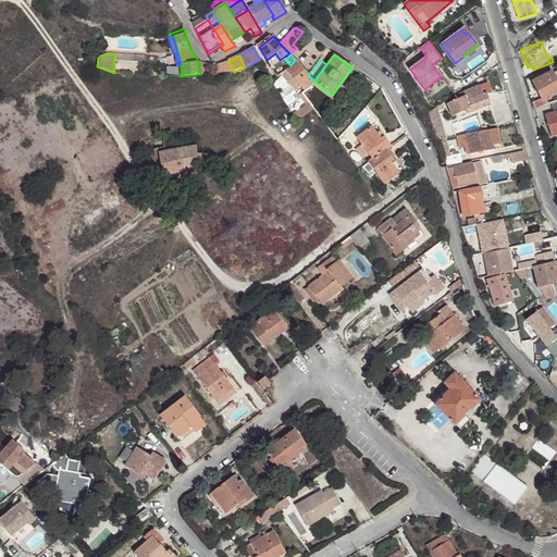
[(218,65),(220,73),(234,72),(229,61),(218,65)]
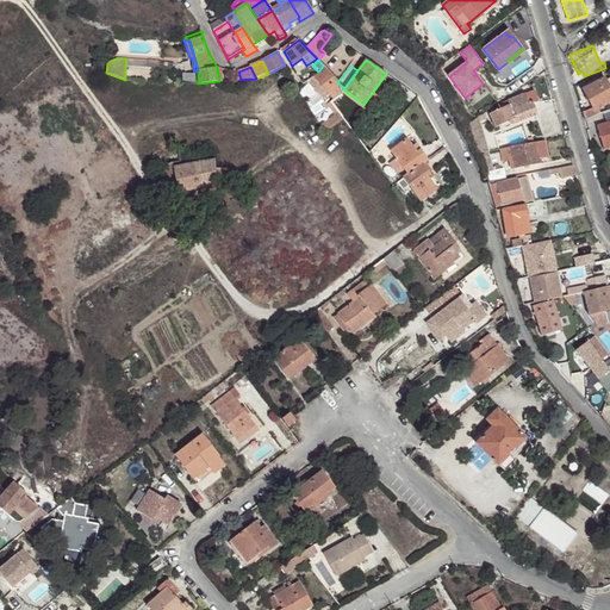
[(313,76),(315,76),(329,94),(334,99),(341,93),(338,88),(340,83),(337,82),(325,68),(313,76)]
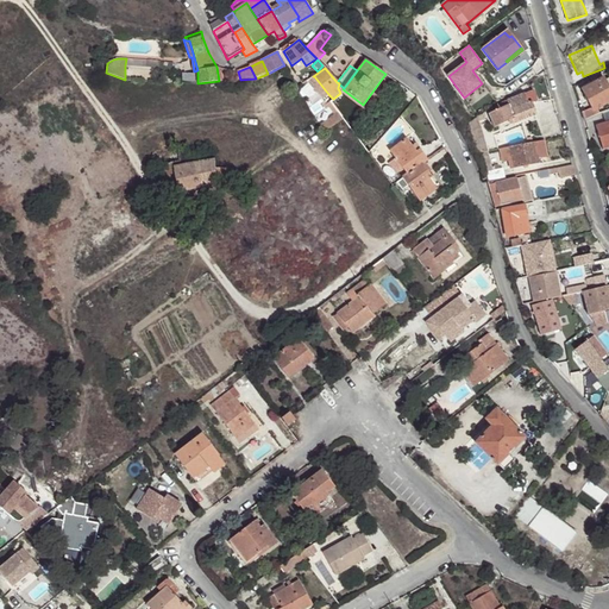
[(194,85),(198,83),(198,74),(182,73),(182,83),(194,85)]
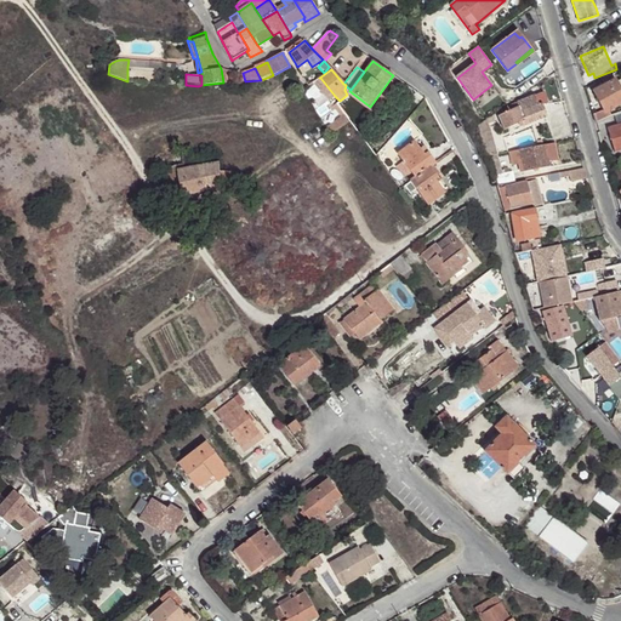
[(593,91),(604,109),(593,114),(596,123),(611,115),(609,110),(620,103),(620,90),(616,83),(613,74),(602,79),(605,84),(593,91)]
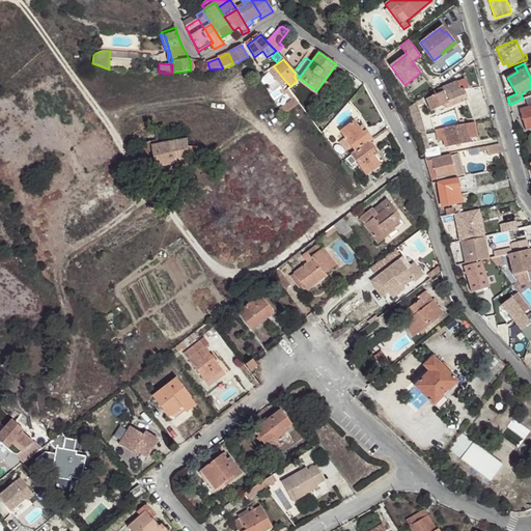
[(286,82),(274,66),(269,72),(282,86),(286,82)]
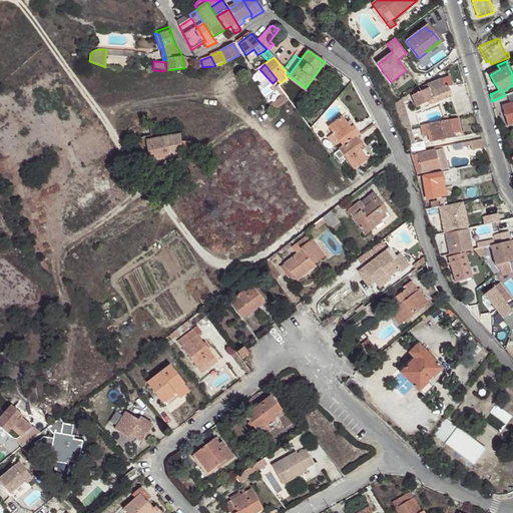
[(449,76),(442,79),(445,87),(448,86),(453,84),(449,76)]
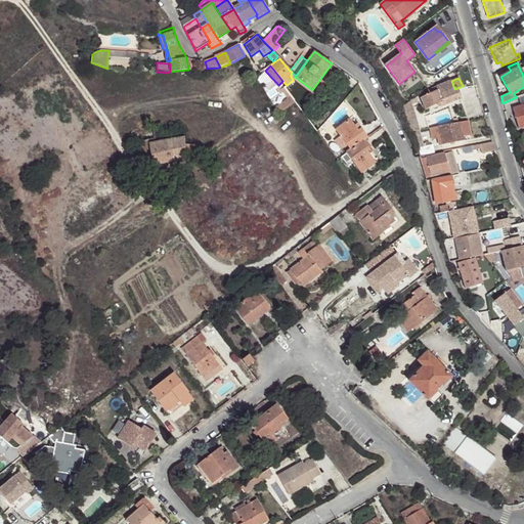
[(421,97),(425,110),(439,103),(441,106),(462,98),(457,88),(454,89),(451,81),(451,80),(436,86),(428,90),(429,91),(428,92),(428,94),(421,97)]
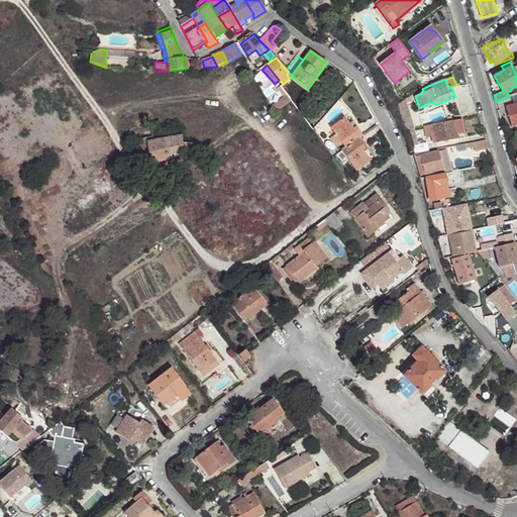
[(272,106),(276,113),(291,102),(287,96),(272,106)]
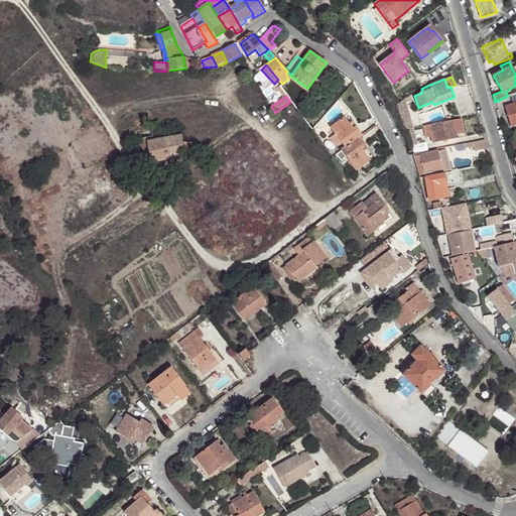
[(397,104),(399,110),(407,108),(404,99),(397,104)]
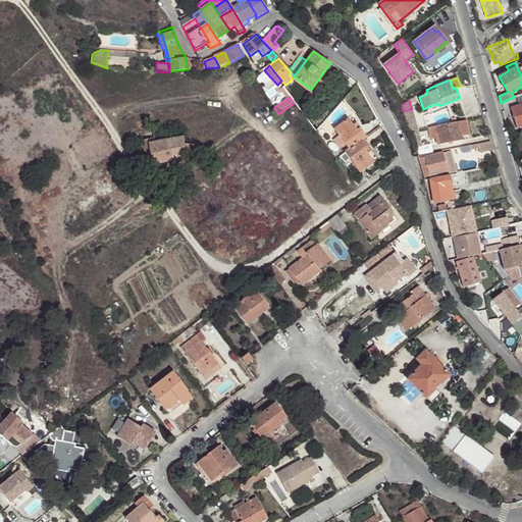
[(521,103),(510,108),(516,128),(521,125),(521,103)]
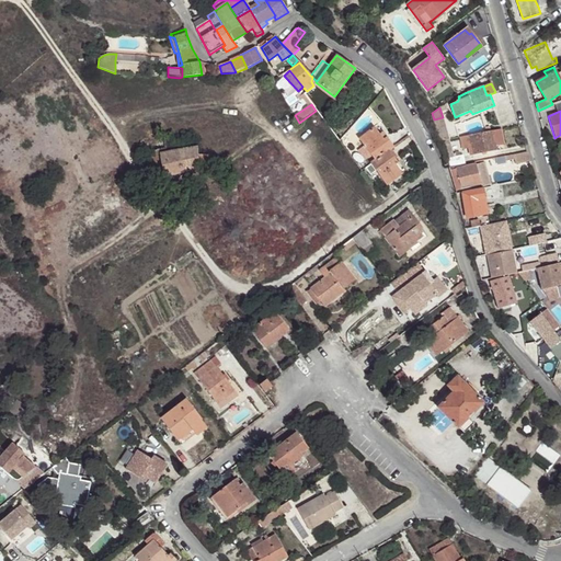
[(443,117),(433,119),(441,141),(448,139),(449,139),(443,117)]
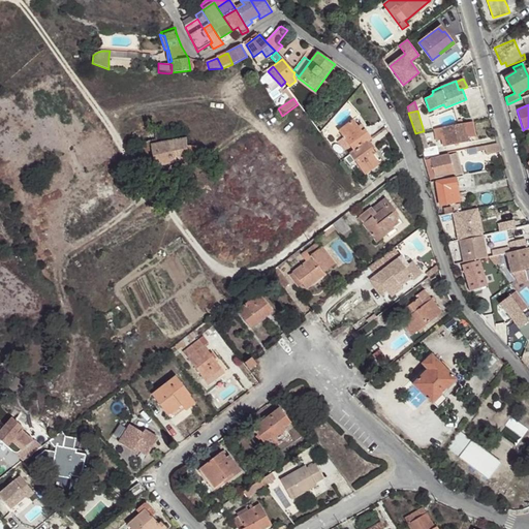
[(339,131),(344,137),(354,151),(366,143),(370,139),(364,130),(361,132),(352,121),(339,131)]
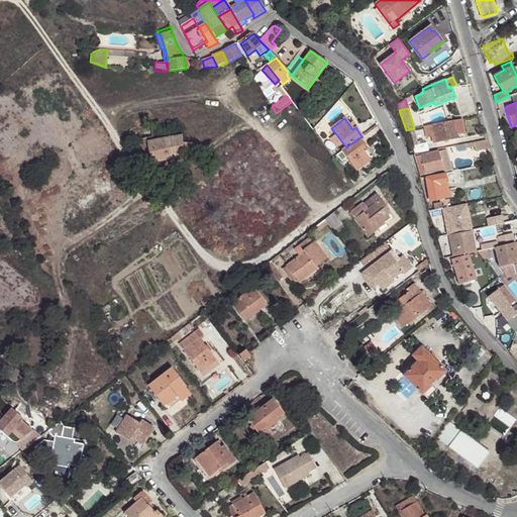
[(454,120),(432,125),(434,136),(435,143),(458,138),(457,133),(466,131),(462,118),(454,120)]
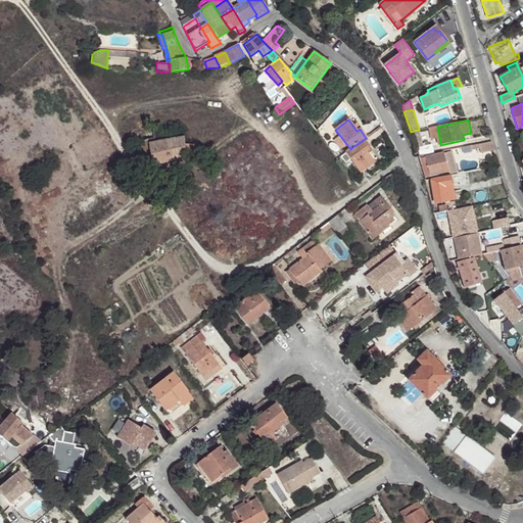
[(437,127),(429,128),(431,139),(439,138),(437,127)]
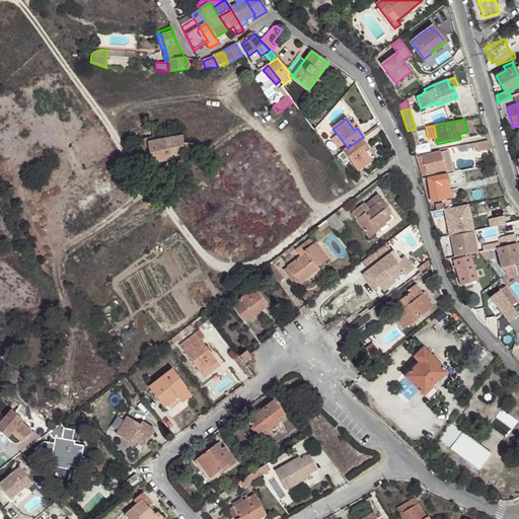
[(415,129),(408,131),(414,147),(420,145),(415,129)]
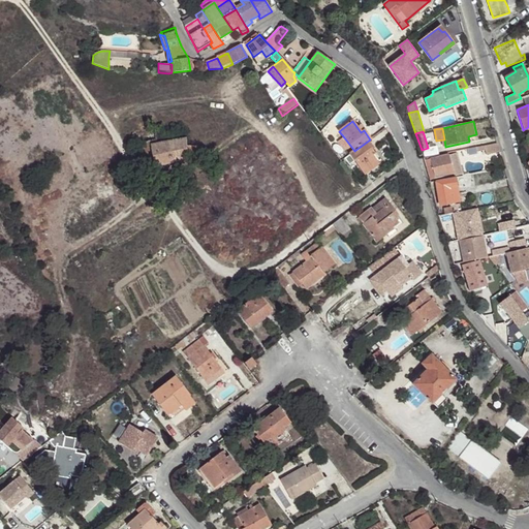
[(344,137),(338,142),(345,151),(348,149),(350,153),(354,151),(344,137)]
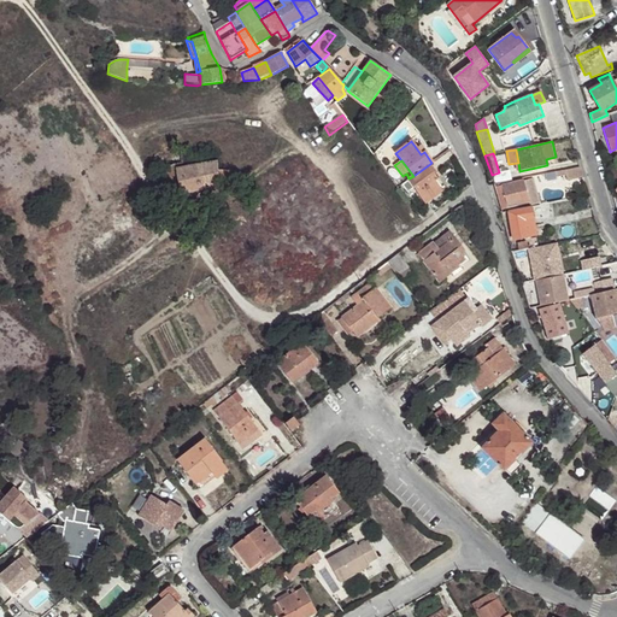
[(176,169),(175,165),(163,168),(157,169),(160,186),(170,198),(218,187),(218,184),(218,171),(217,162),(176,169)]
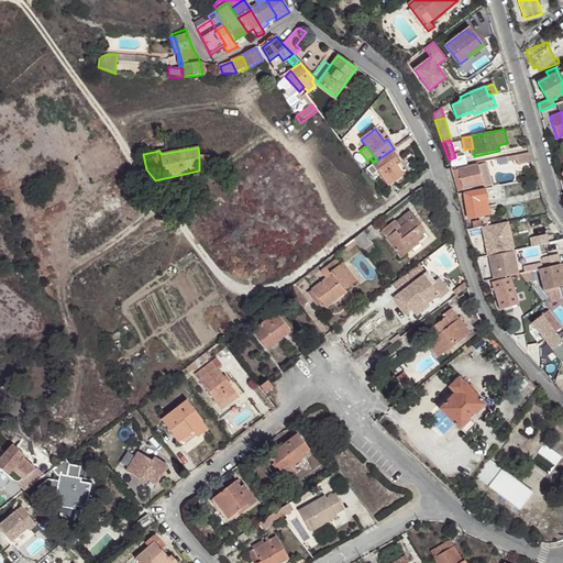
[(372,164),(377,172),(388,186),(403,175),(394,163),(396,161),(389,152),(377,161),(373,163),(372,164)]
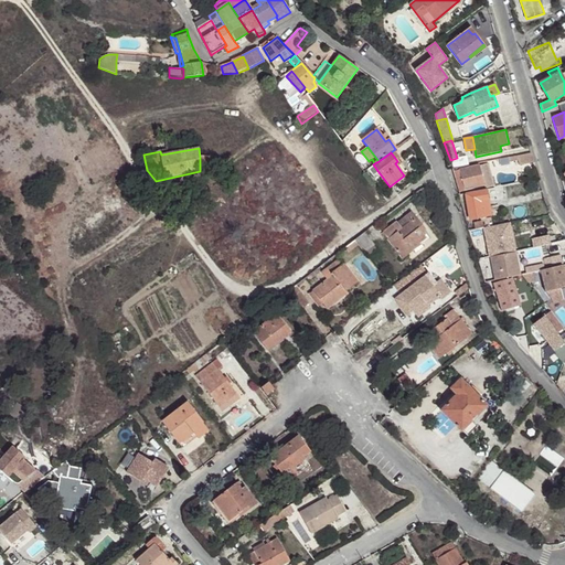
[(519,161),(520,164),(533,162),(531,153),(518,156),(519,161)]
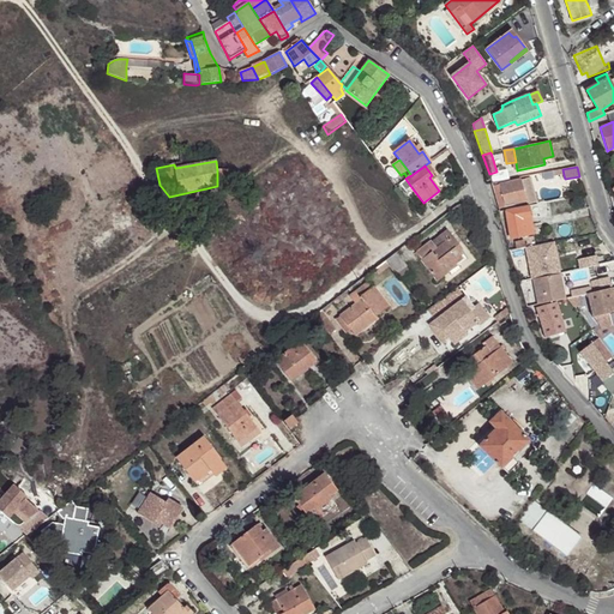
[(228,169),(217,170),(217,184),(228,184),(228,169)]
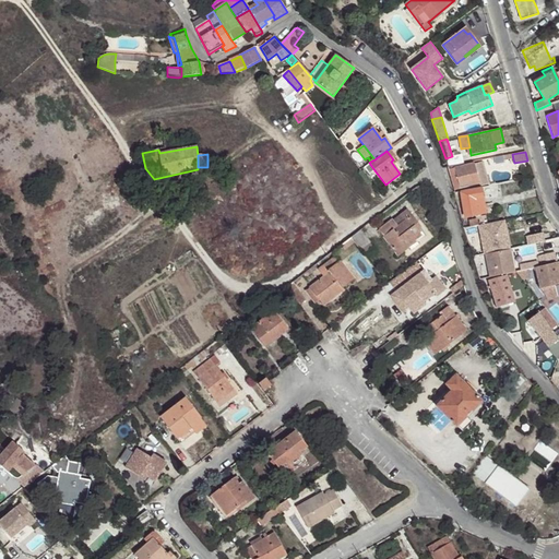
[(445,158),(447,166),(456,165),(463,163),(461,155),(452,156),(445,158)]
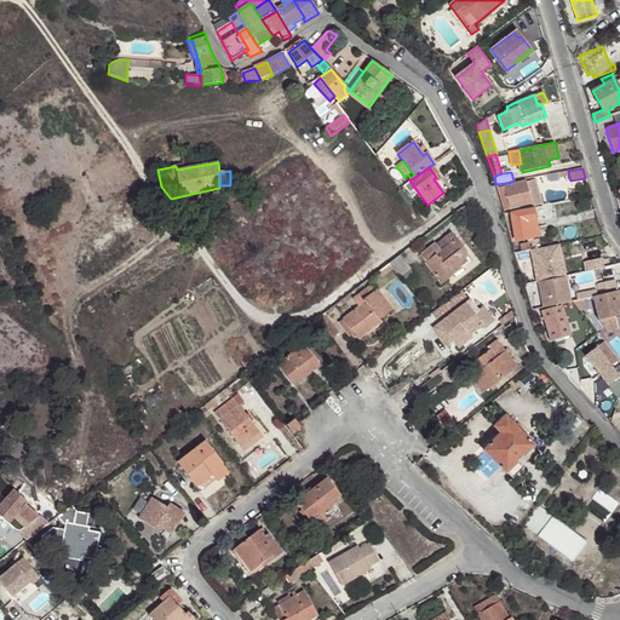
[(495,184),(503,211),(533,204),(533,207),(541,205),(534,179),(526,182),(526,181),(507,185),(506,183),(495,184)]
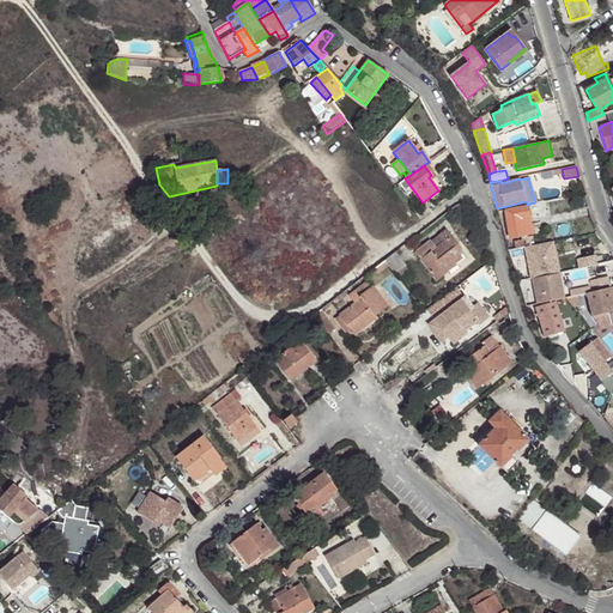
[(405,178),(400,183),(406,190),(411,187),(405,178)]
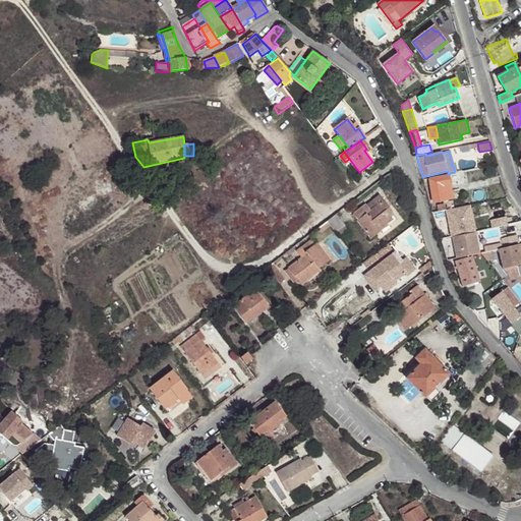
[(134,173),(122,182),(127,187),(138,178),(134,173)]
